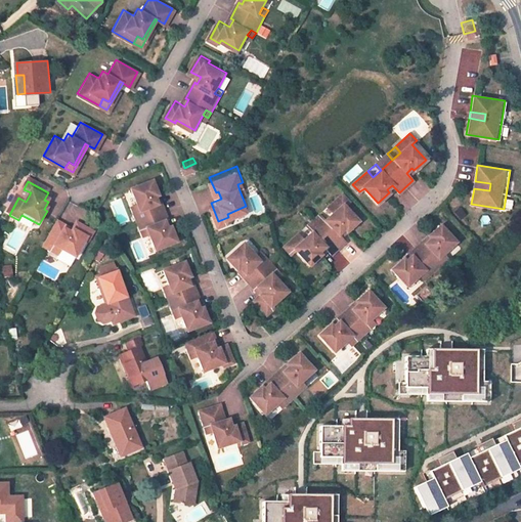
[(159,196),(152,181),(131,191),(138,207),(141,213),(135,215),(143,231),(148,228),(152,234),(159,250),(179,240),(173,225),(170,226),(167,220),(170,219),(162,203),(159,204),(156,198),(159,196)]
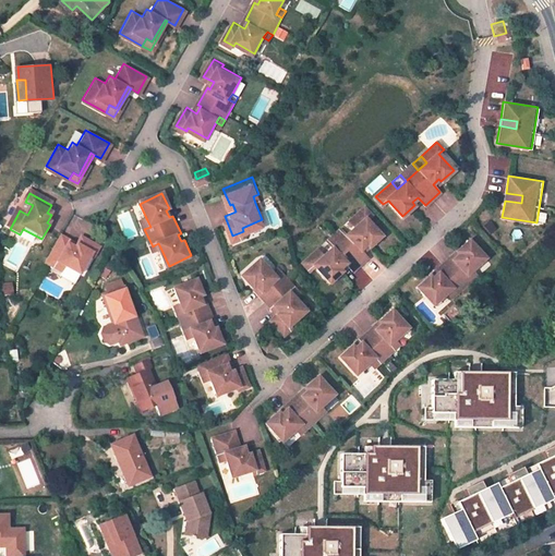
[(522,195),(506,193),(505,201),(521,203),(522,195)]
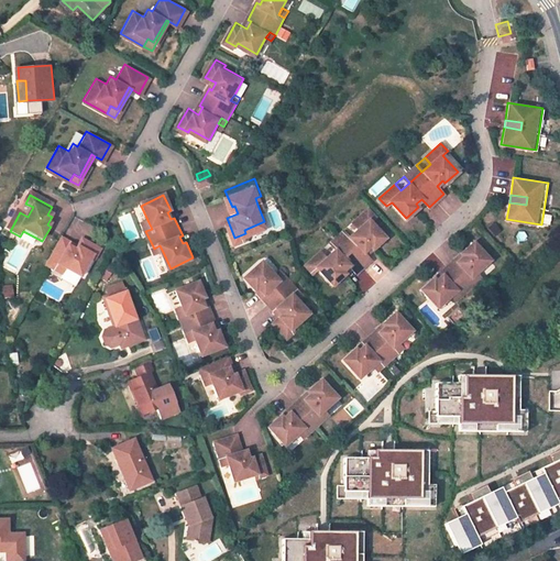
[(261,196),(255,198),(257,205),(264,202),(261,196)]
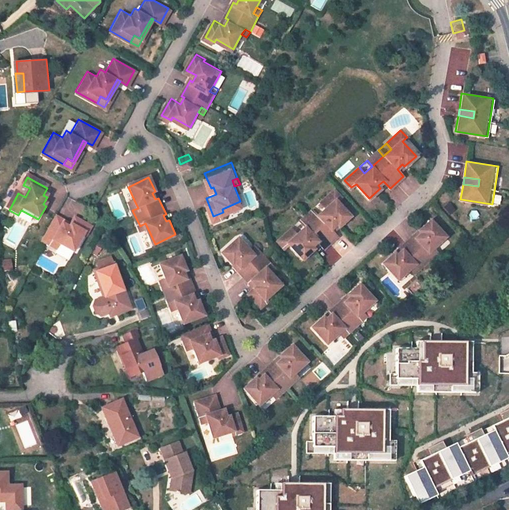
[(292,227),(278,239),(285,247),(289,243),(303,258),(314,248),(312,245),(317,240),(323,248),(336,236),(330,229),(335,224),(337,227),(349,216),(336,201),(340,198),(333,190),(319,203),(324,209),(316,216),(306,226),(298,233),(292,227)]
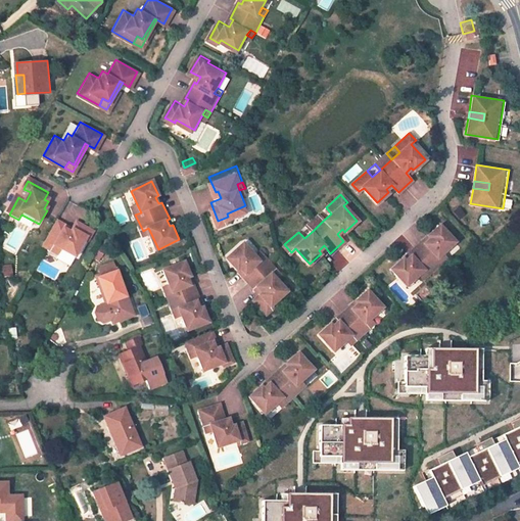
[(138,206),(132,208),(135,215),(141,212),(138,206)]
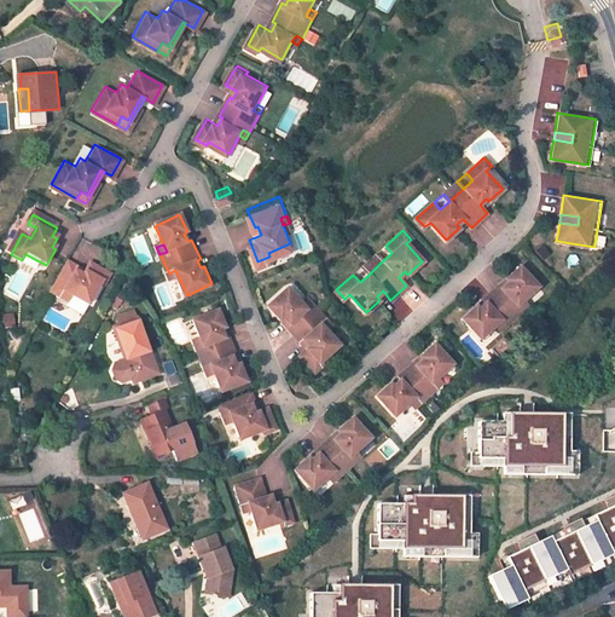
[(386,246),(376,254),(382,261),(392,253),(386,246)]
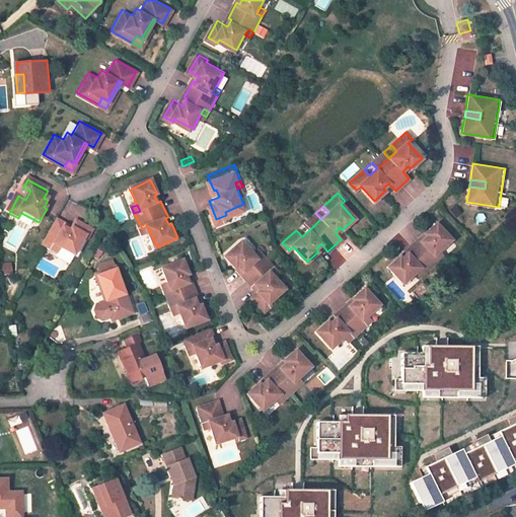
[(395,253),(384,265),(400,281),(412,270),(417,265),(422,270),(435,255),(431,251),(436,246),(448,235),(432,218),(420,230),(423,232),(417,237),(415,235),(400,248),(403,250),(397,255),(395,253)]
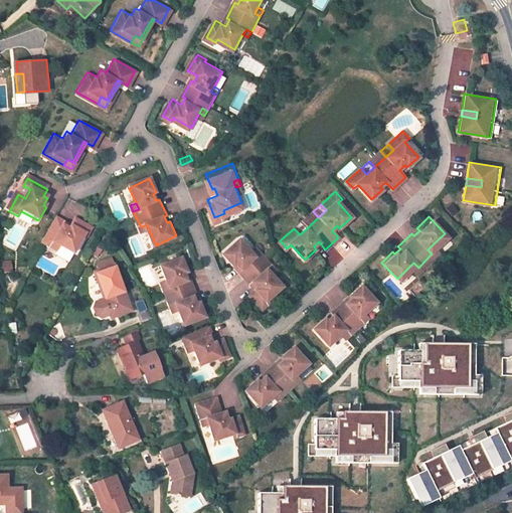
[(66,221),(58,217),(45,242),(52,246),(55,241),(61,244),(75,252),(86,235),(88,237),(94,227),(76,218),(70,228),(64,224),(66,221)]
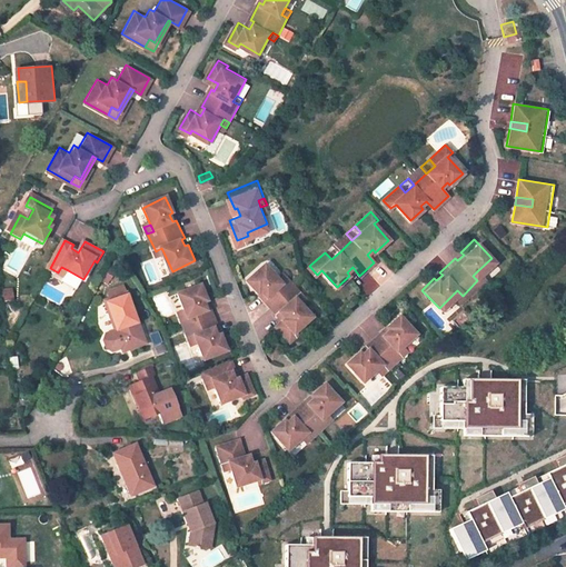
[(334,244),(325,252),(331,259),(340,251),(334,244)]
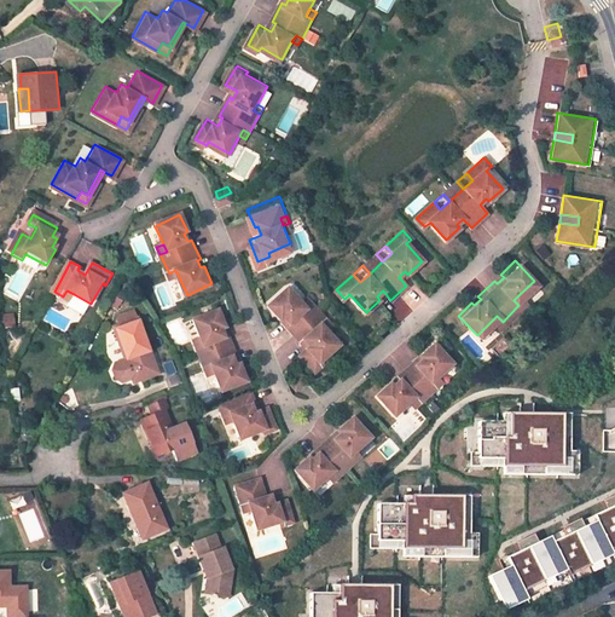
[(175,270),(169,274),(172,281),(179,277),(175,270)]
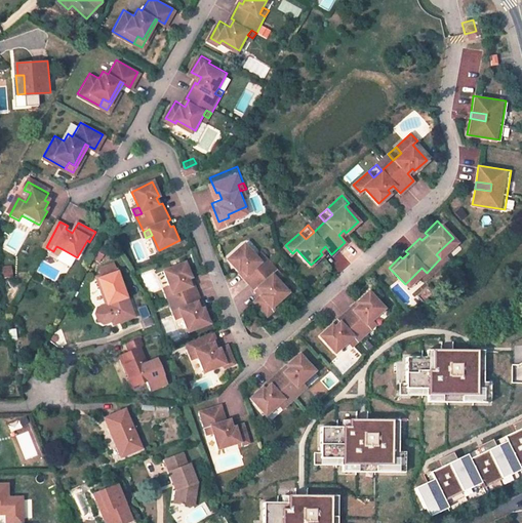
[(259,252),(248,240),(231,255),(241,268),(244,266),(249,271),(246,273),(258,286),(261,284),(266,290),(257,297),(271,312),(278,305),(276,303),(291,288),(276,271),(280,267),(269,253),(264,257),(259,252)]
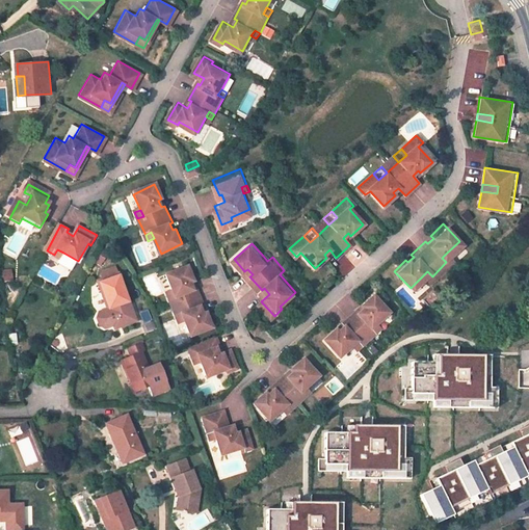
[(63,253),(57,249),(54,255),(60,259),(63,253)]
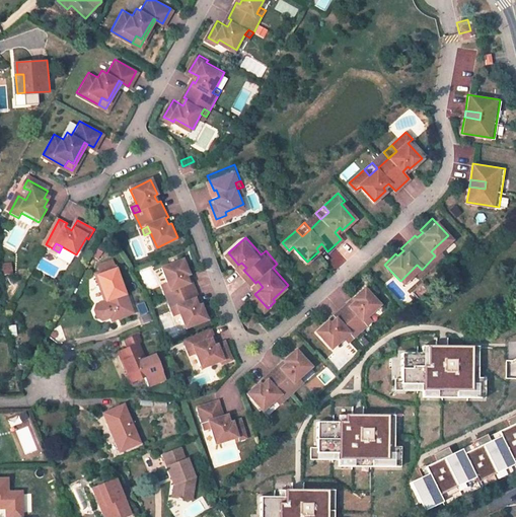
[(266,250),(261,245),(256,249),(261,254),(266,250)]
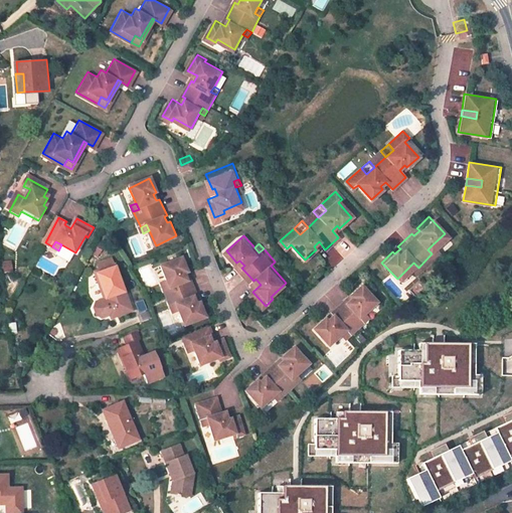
[(437,249),(433,244),(428,249),(432,253),(437,249)]
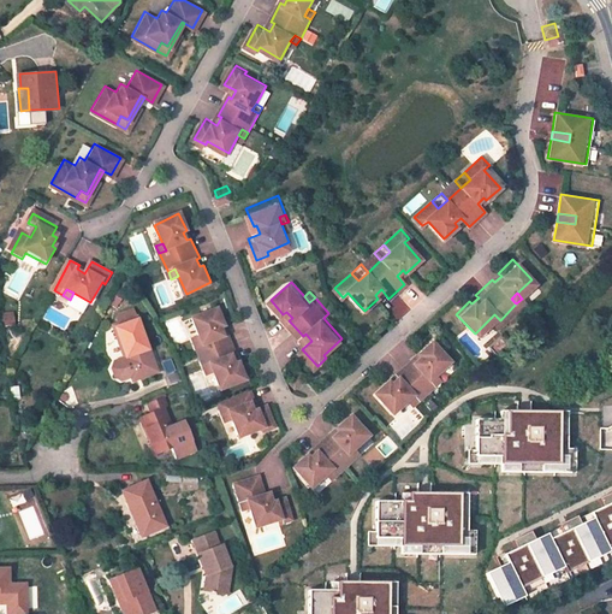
[(160,369),(141,314),(140,314),(137,306),(124,311),(120,317),(122,320),(117,323),(129,356),(119,360),(116,366),(118,373),(125,376),(135,372),(136,378),(160,369)]
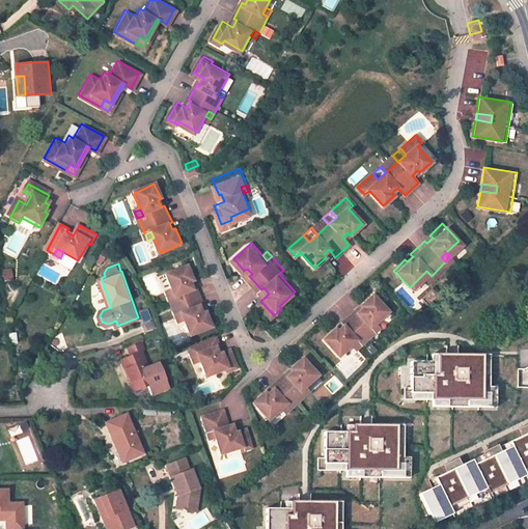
[(193,281),(186,266),(165,276),(172,291),(175,298),(169,300),(177,316),(183,314),(186,319),(193,335),(214,326),(207,310),(204,312),(201,305),(204,304),(196,287),(193,288),(190,282),(193,281)]
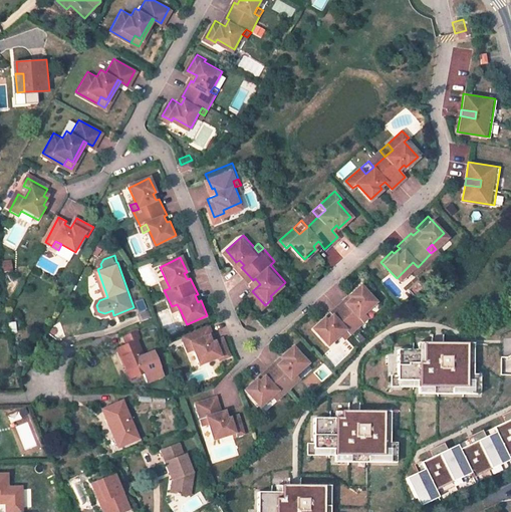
[(279,266),(274,261),(270,265),(274,270),(279,266)]
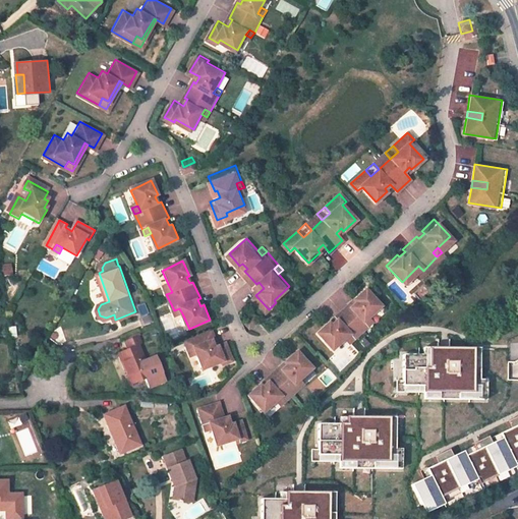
[(423,271),(418,266),(413,271),(418,275),(423,271)]
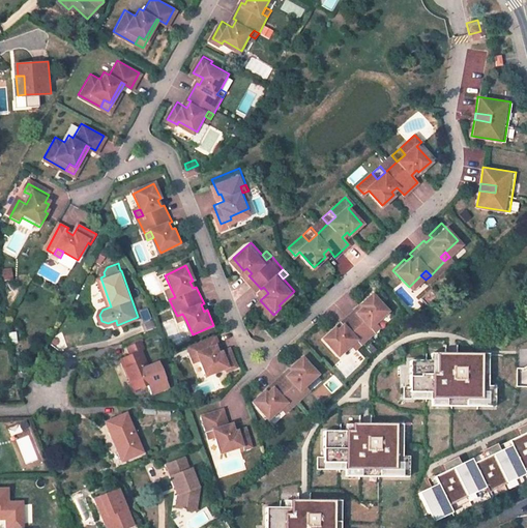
[(172,291),(166,293),(169,299),(175,297),(172,291)]
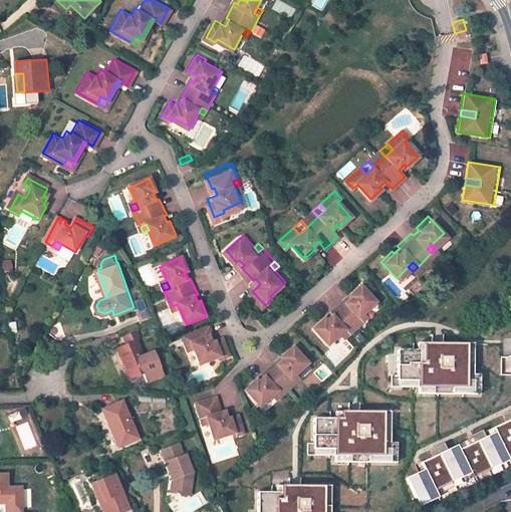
[(324,317),(313,328),(328,344),(340,332),(345,328),(350,332),(363,319),(358,314),(363,310),(375,298),(359,282),(348,293),(350,296),(345,301),(343,298),(329,312),(332,314),(327,319),(324,317)]
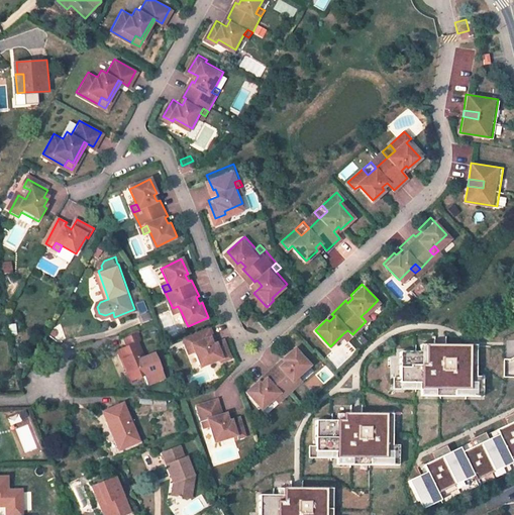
[(178,306),(173,308),(175,314),(181,311),(178,306)]
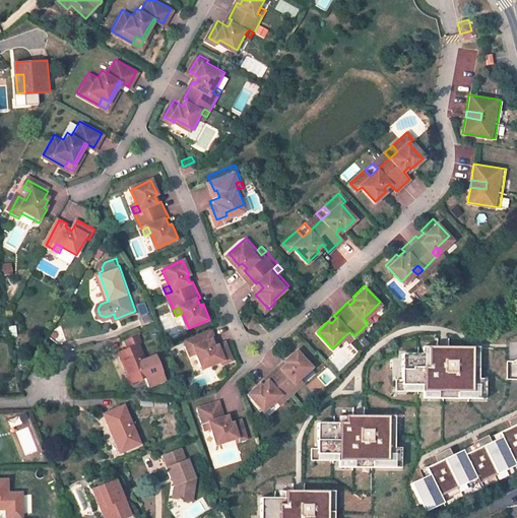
[(373,318),(368,314),(363,318),(368,323),(373,318)]
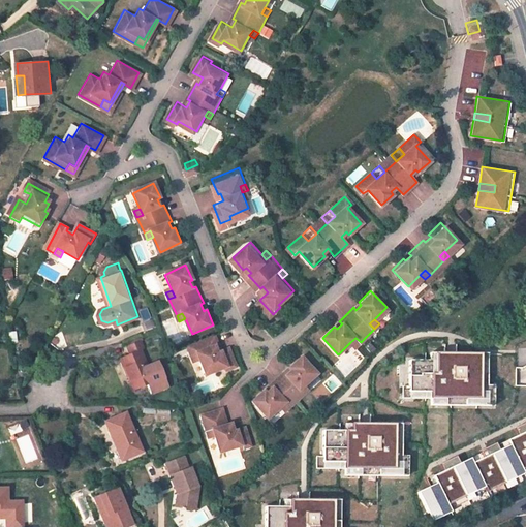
[(257,321),(249,330),(253,335),(261,327),(257,321)]
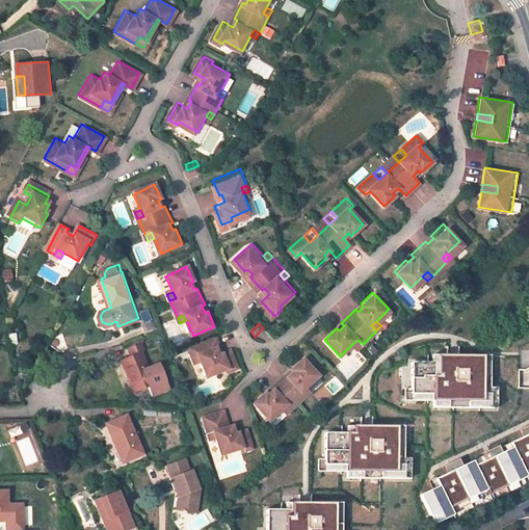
[(214,339),(187,352),(191,360),(196,358),(207,378),(226,370),(227,373),(237,368),(228,350),(218,354),(215,348),(217,347),(214,339)]
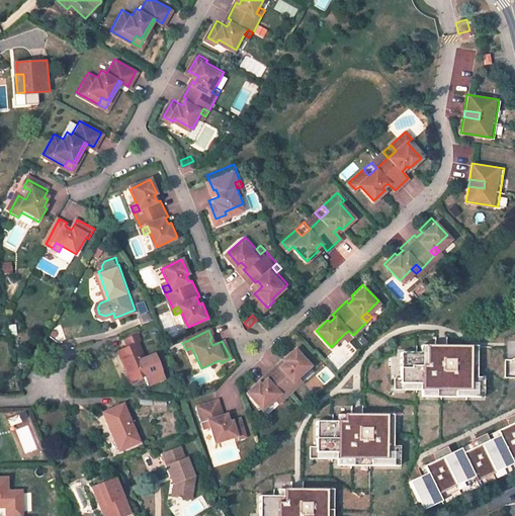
[(353,335),(348,331),(343,335),(348,340),(353,335)]
